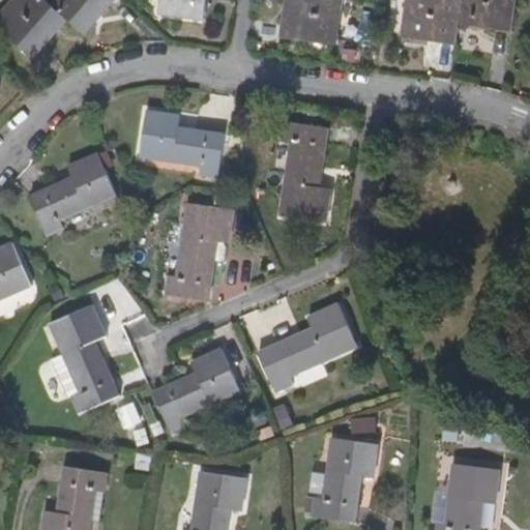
[(65,21),(45,2),(41,0),(12,0),(0,15),(0,30),(32,59),(65,21)]
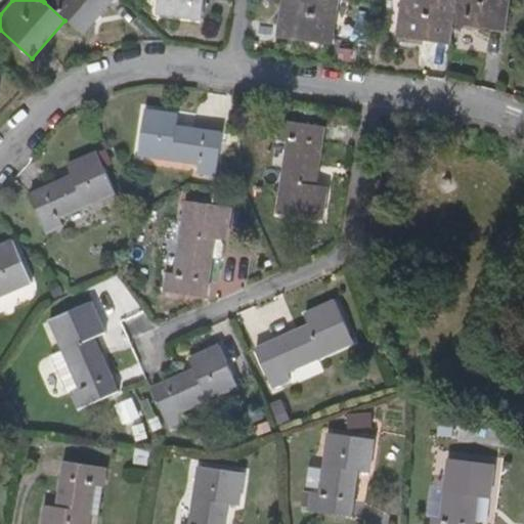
[(44,0),(44,2),(64,20),(83,36),(114,0),(44,0)]
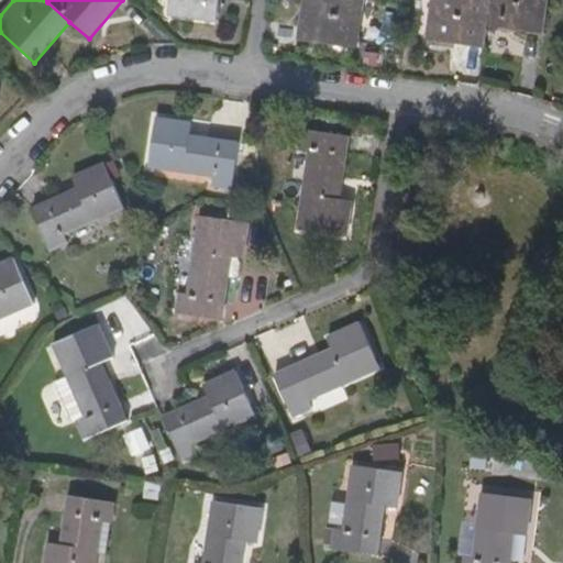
[(221,0),(170,0),(169,14),(219,21),(221,0)]
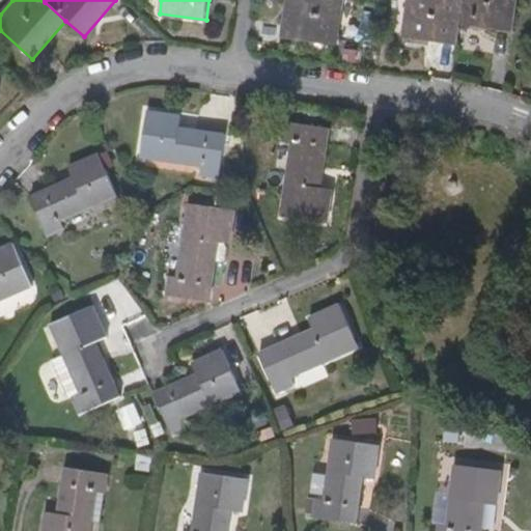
[(342,0),(288,0),(283,37),(337,46),(342,0)]
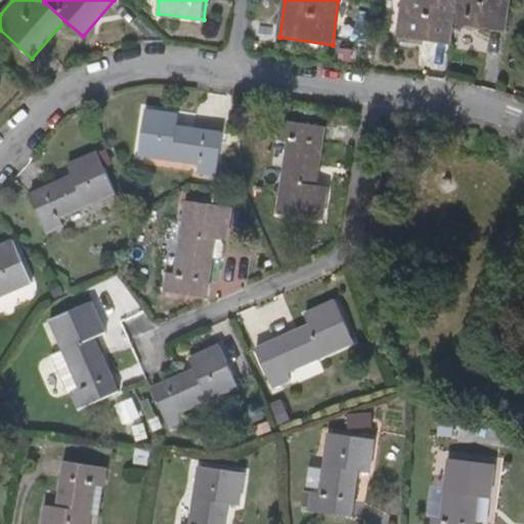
[(452,26),(455,0),(454,0),(402,0),(398,37),(449,44),(452,26)]
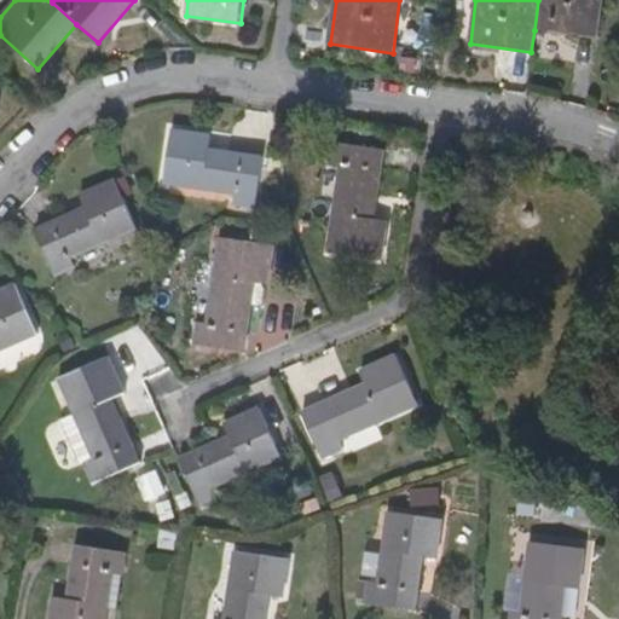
[(538,0),(534,30),(595,39),(601,0),(538,0)]
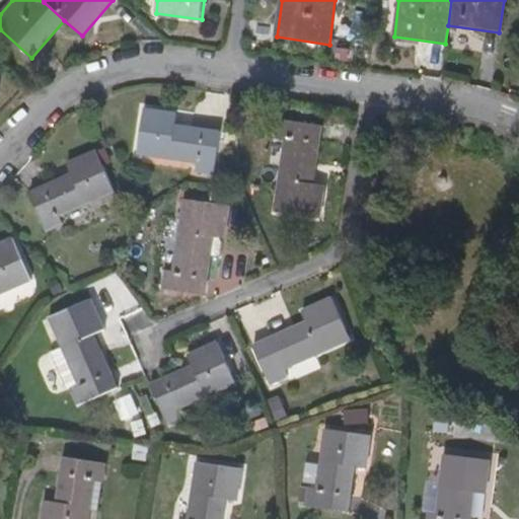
[(176,114),(144,109),(138,154),(197,163),(196,170),(214,173),(220,134),(174,127),(176,114)]
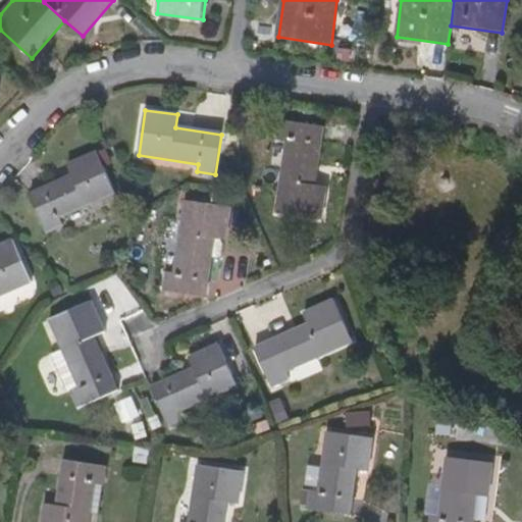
[(322,127),(281,122),(279,141),(288,142),(276,214),(320,220),(325,188),(315,186),(322,127)]
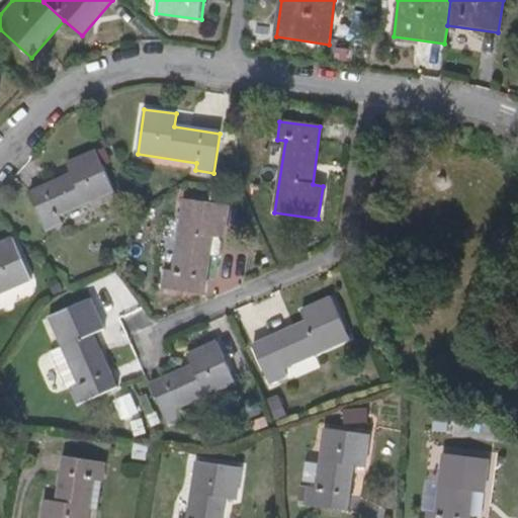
[(97,152),(68,167),(71,175),(28,194),(45,231),(64,222),(61,217),(114,193),(97,152)]
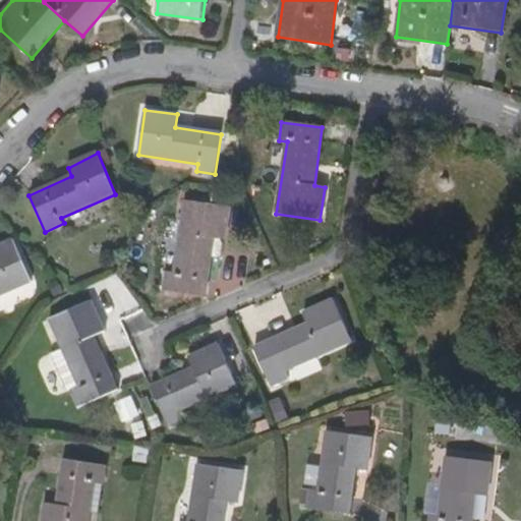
[(212,192),(210,205),(185,201),(174,273),(166,273),(164,292),(205,297),(214,239),(225,240),(231,208),(228,208),(230,193),(212,192)]
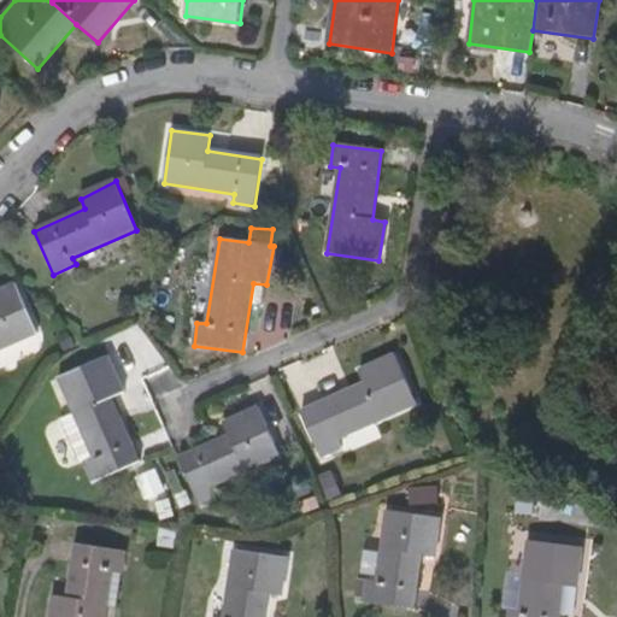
[(0,293),(0,350),(36,334),(16,287),(0,293)]
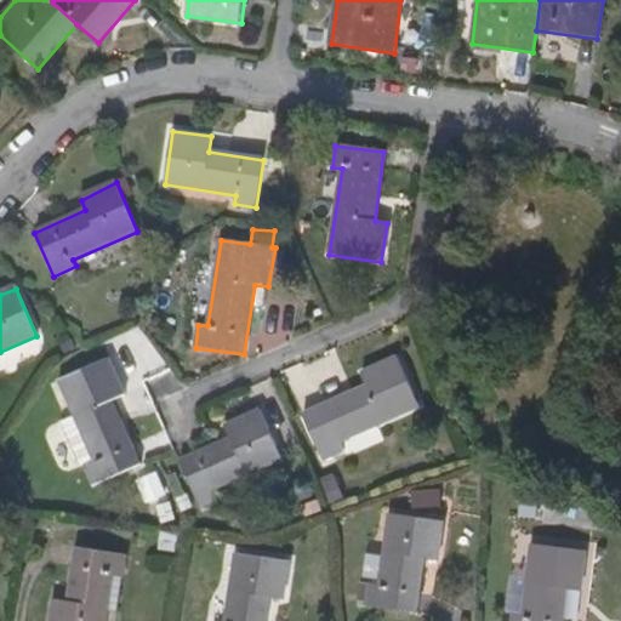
[(345,450),(341,442),(419,406),(399,359),(363,374),(366,386),(303,414),(323,460),(345,450)]
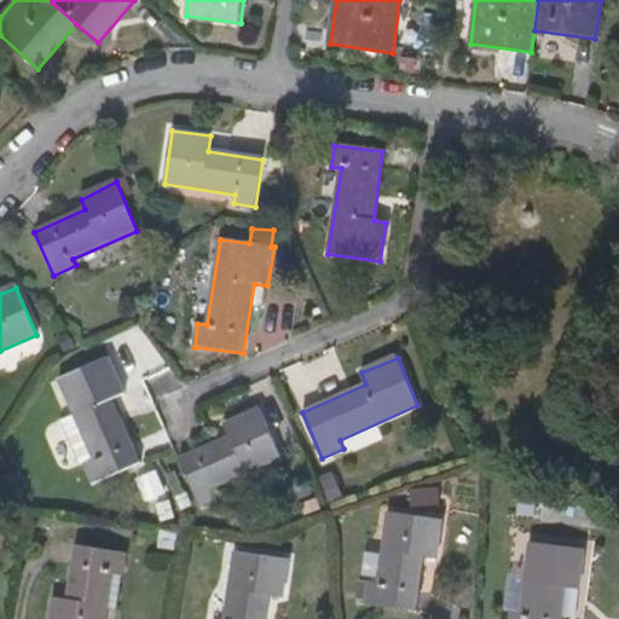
[(85,463),(93,484),(140,464),(113,400),(125,395),(109,359),(61,381),(92,458),(85,463)]
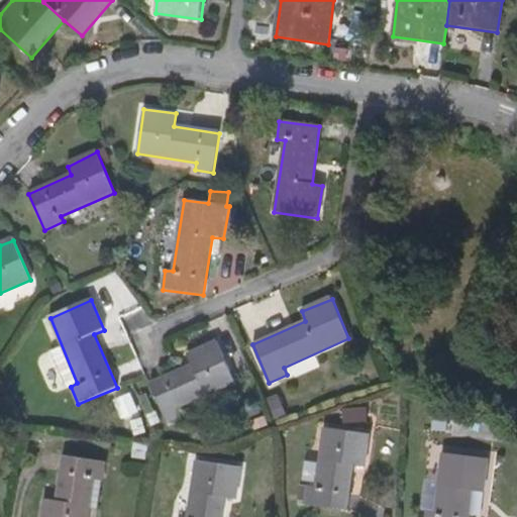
[(192,366),(149,384),(165,422),(184,414),(181,406),(234,382),(218,342),(188,355),(192,366)]
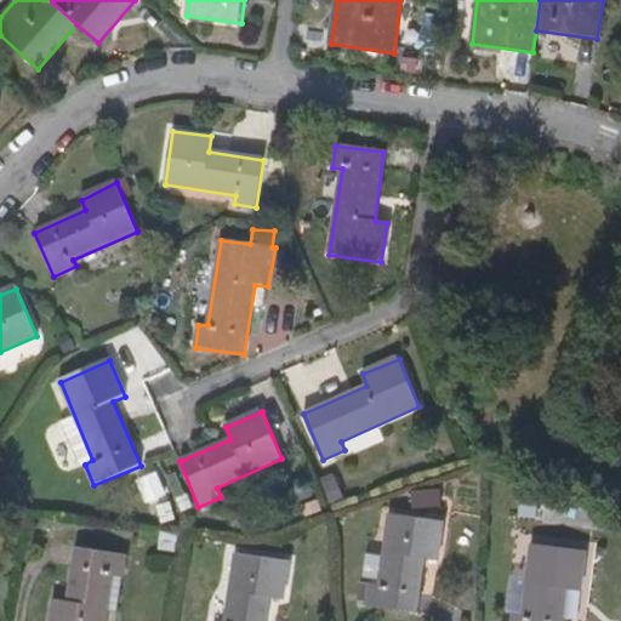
[(157,473),(137,480),(147,505),(166,497),(157,473)]
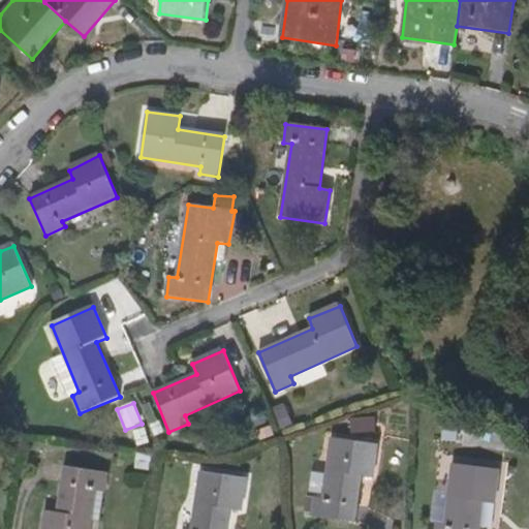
[(353,434),(374,432),(373,418),(352,419),(353,434)]
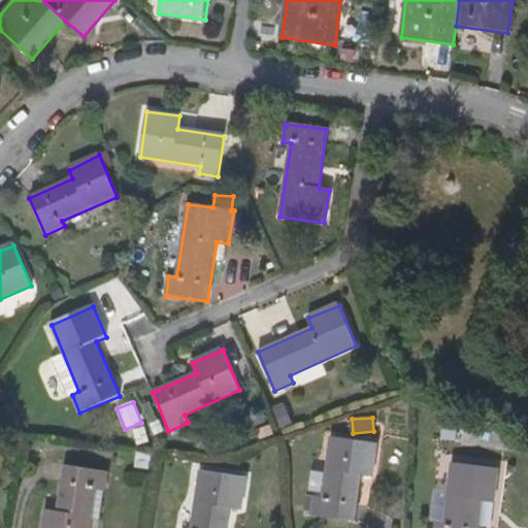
[(316,497),(312,517),(353,522),(361,476),(371,477),(377,444),(331,438),(323,496),(316,497)]
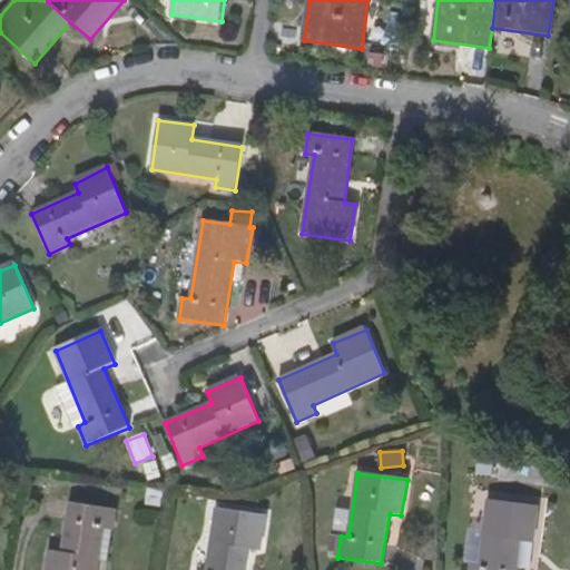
[(537,507),(488,501),(480,566),(472,566),(470,569),(516,569),(519,541),(532,542),(537,507)]
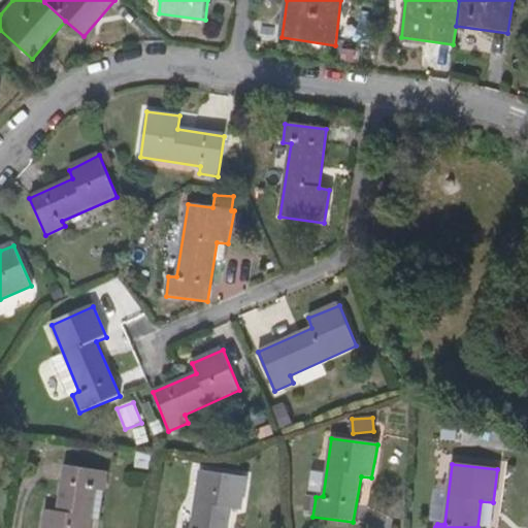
[(64,468),(58,513),(45,510),(42,527),(89,527),(91,521),(99,522),(107,474),(64,468)]
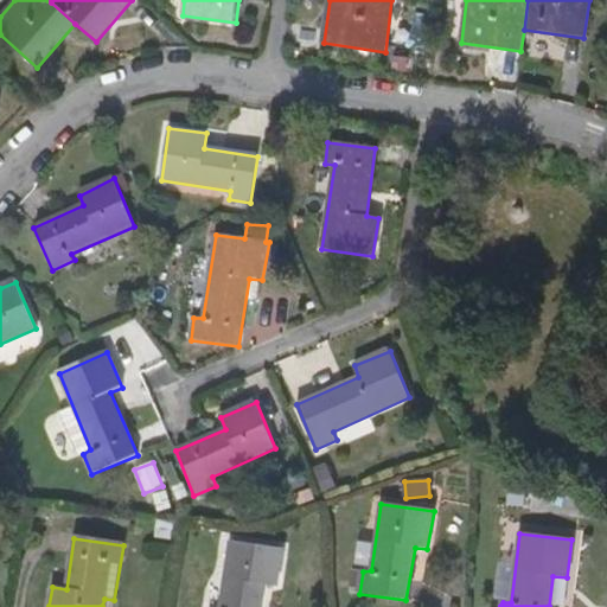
[(260,606),(263,587),(276,588),(282,549),(230,542),(219,606),(260,606)]
